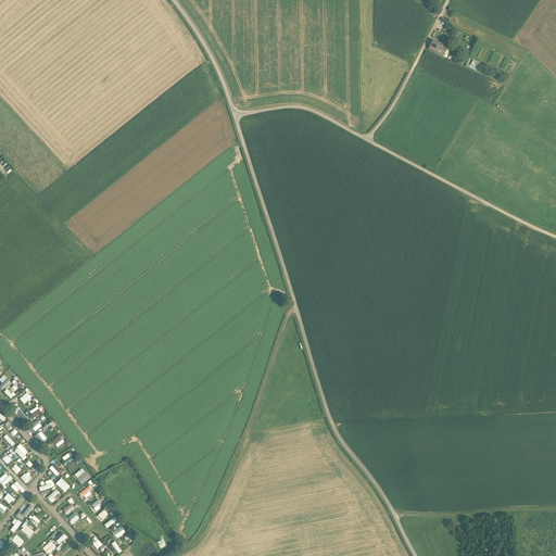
[(442,46),(438,43),(433,41),(429,50),(447,59),(452,50),(442,45),(442,46)]
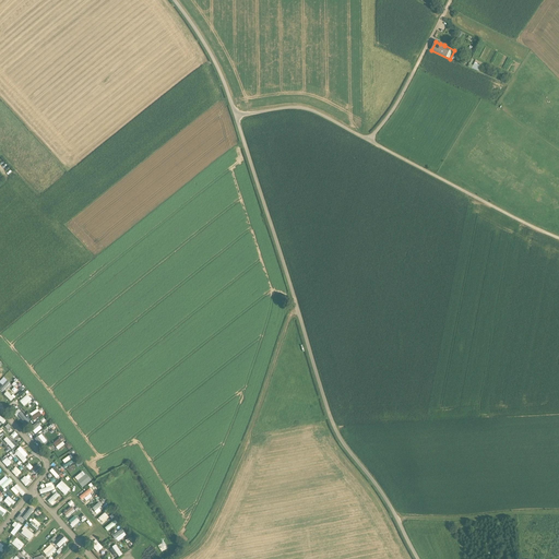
[(13,383),(15,380),(9,373),(6,376),(13,383)]
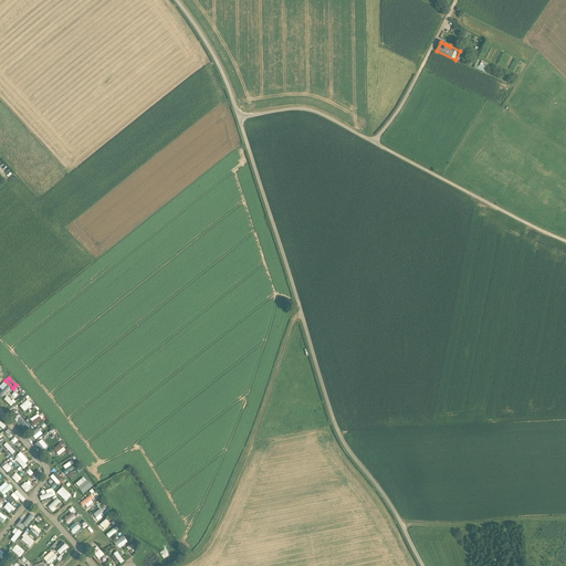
[(11,407),(14,404),(8,397),(4,400),(11,407)]
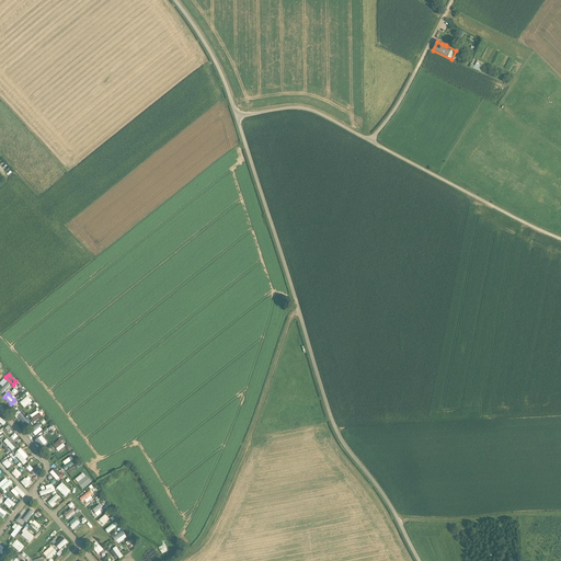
[(20,403),(24,408),(33,401),(27,396),(20,403)]
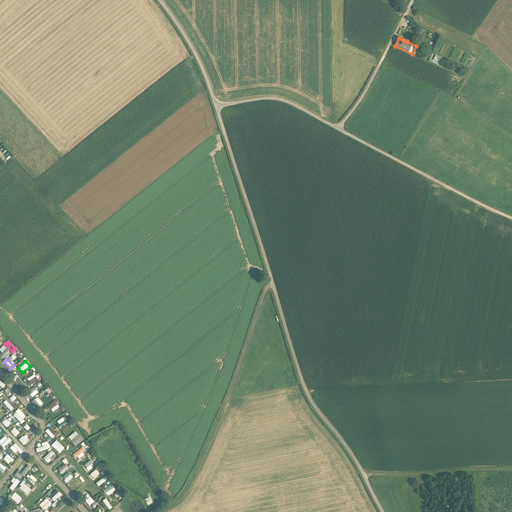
[(35,374),(27,379),(31,385),(39,381),(35,374)]
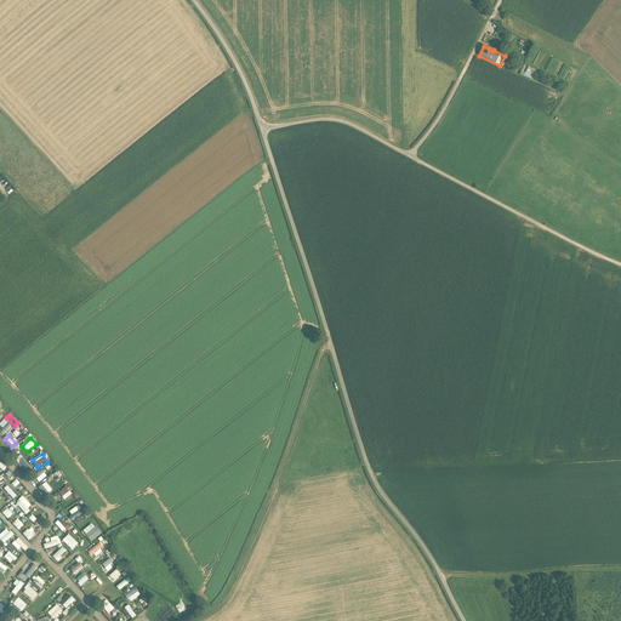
[(39,483),(49,474),(45,469),(35,478),(39,483)]
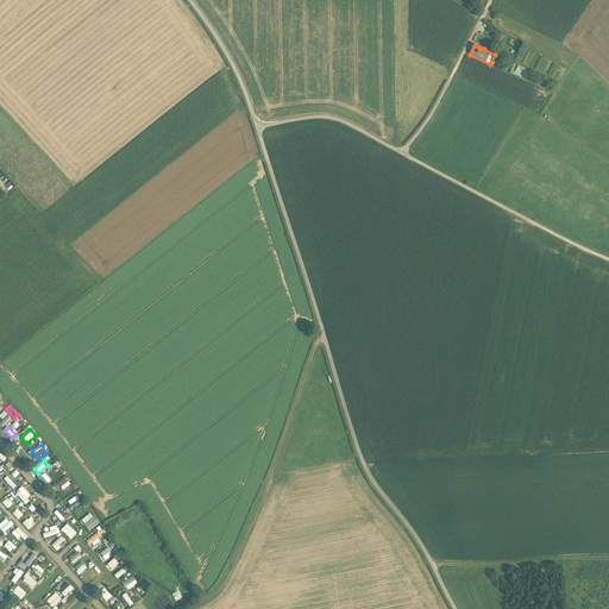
[(0,473),(5,479),(10,475),(5,469),(0,472),(0,473)]
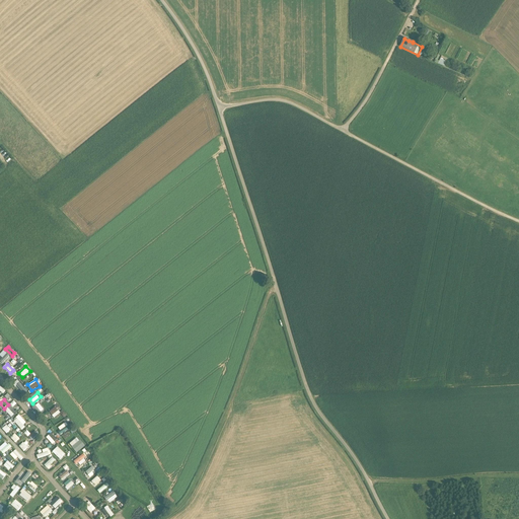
[(39,406),(33,413),(36,416),(42,410),(39,406)]
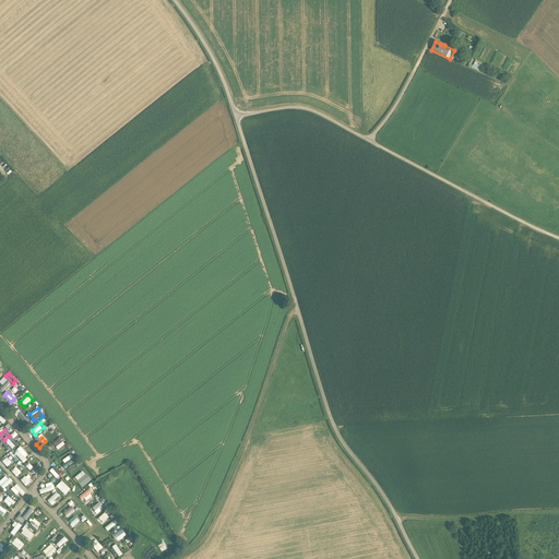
[(58,451),(66,444),(60,438),(52,444),(58,451)]
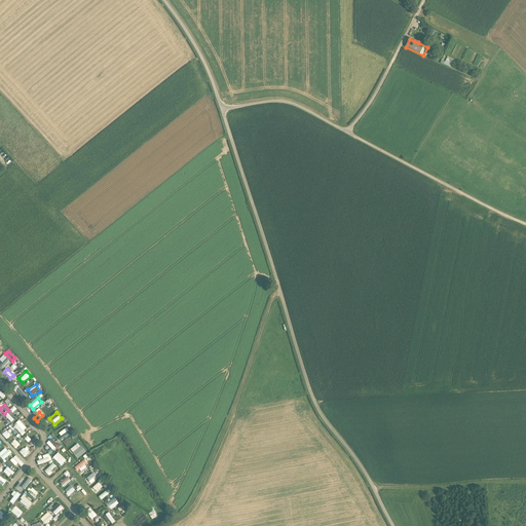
[(6,417),(11,423),(15,419),(10,413),(6,417)]
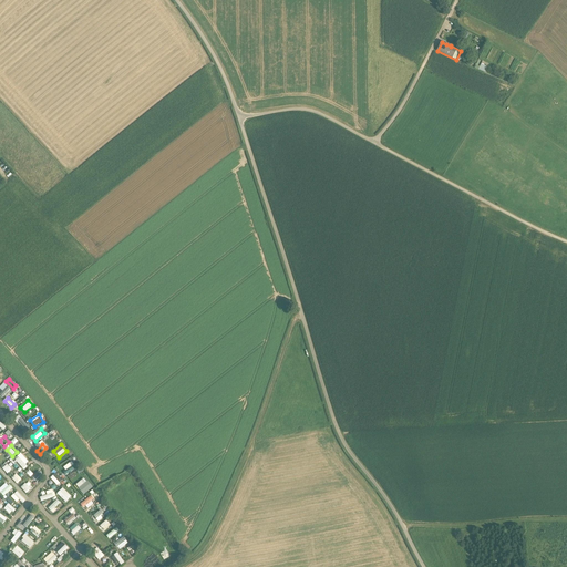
[(20,453),(14,460),(24,470),(28,465),(27,464),(29,461),(20,453)]
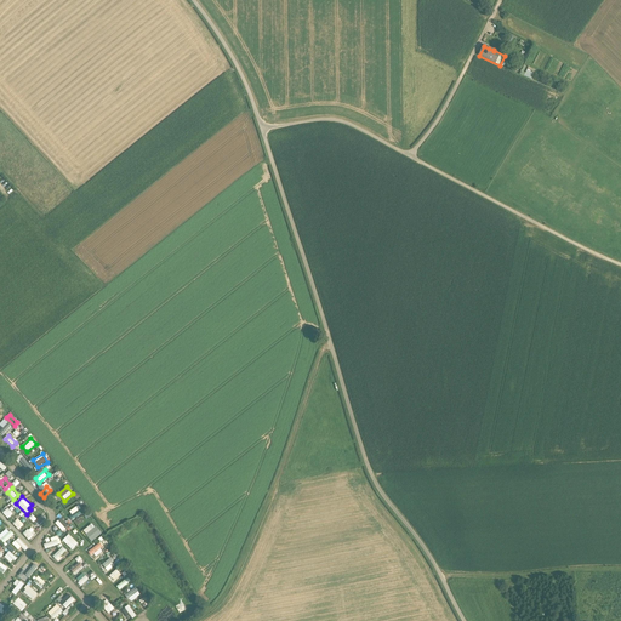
[(73,519),(84,512),(79,506),(68,512),(73,519)]
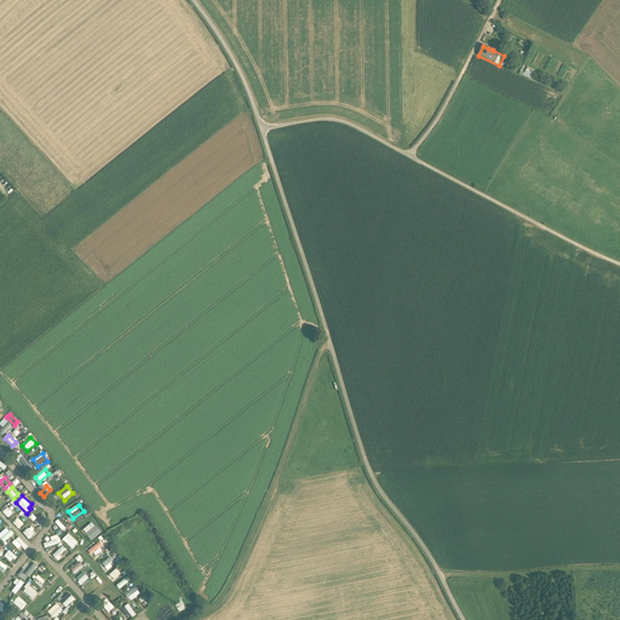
[(3,512),(7,518),(13,514),(7,507),(3,512)]
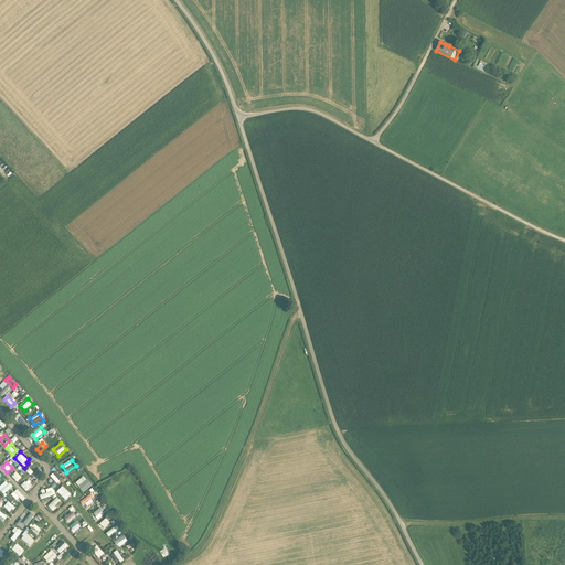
[(35,479),(42,471),(39,468),(31,476),(35,479)]
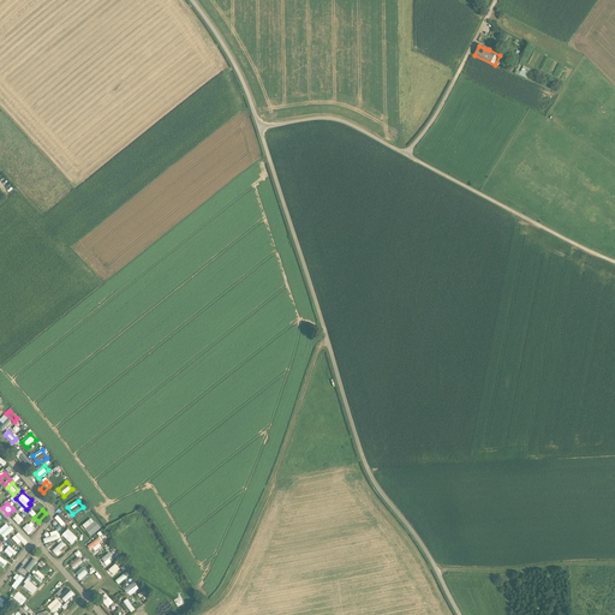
[(18,525),(24,519),(18,513),(12,519),(18,525)]
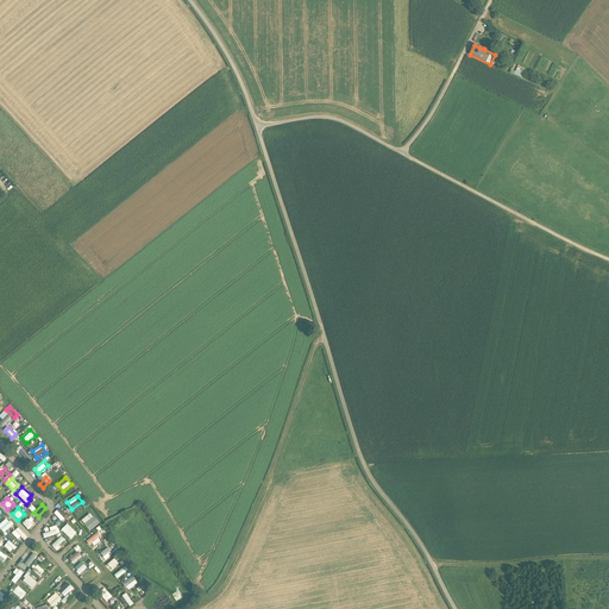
[(60,508),(54,513),(62,522),(68,516),(60,508)]
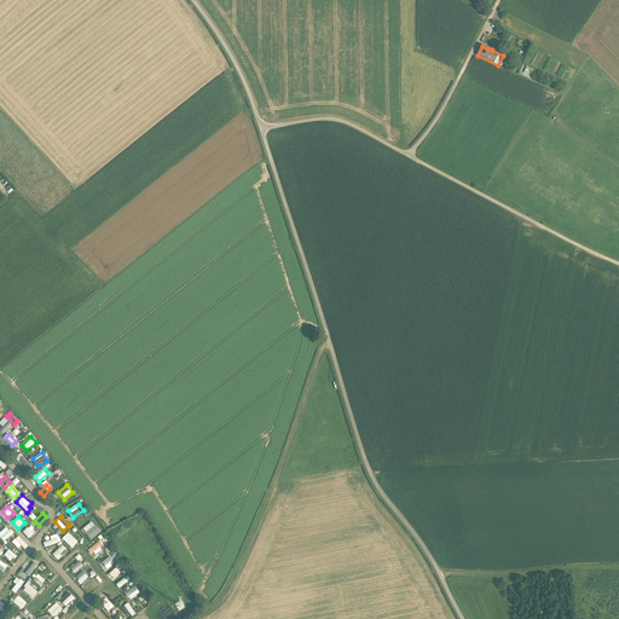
[(92,521),(82,530),(92,541),(102,532),(92,521)]
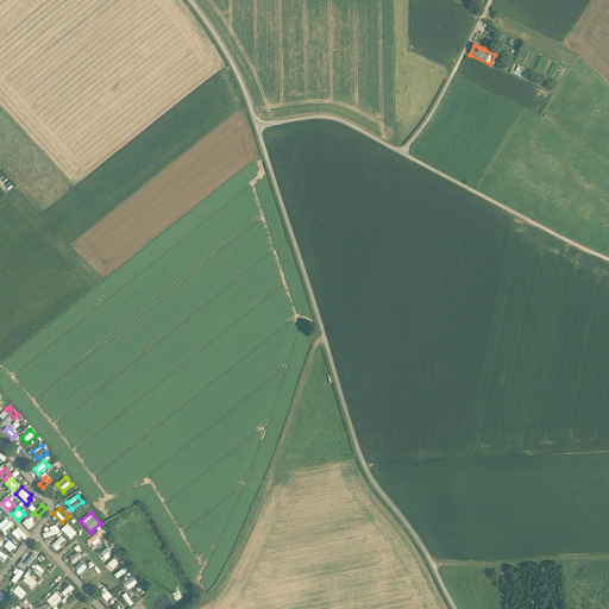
[(27,519),(23,523),(29,531),(33,526),(27,519)]
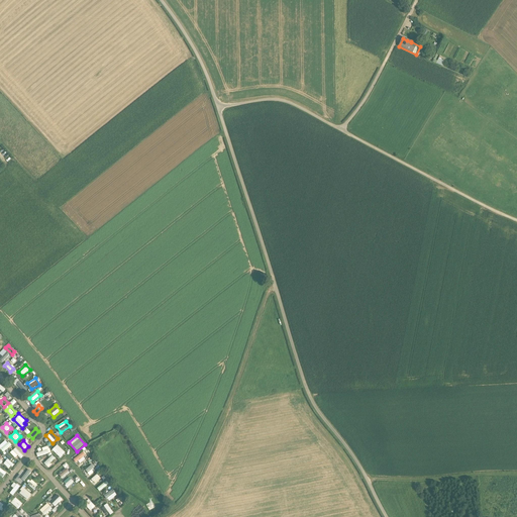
[(3,452),(11,445),(9,442),(1,449),(3,452)]
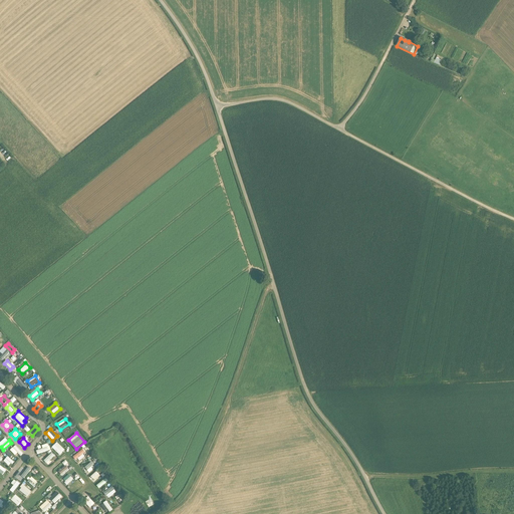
[(37,455),(50,450),(48,444),(42,446),(43,449),(36,451),(37,455)]
